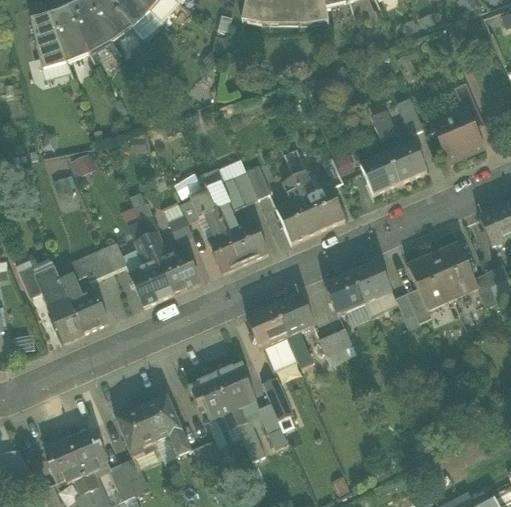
[(89,52),(110,40),(85,0),(79,0),(75,3),(75,5),(68,8),(89,52)]
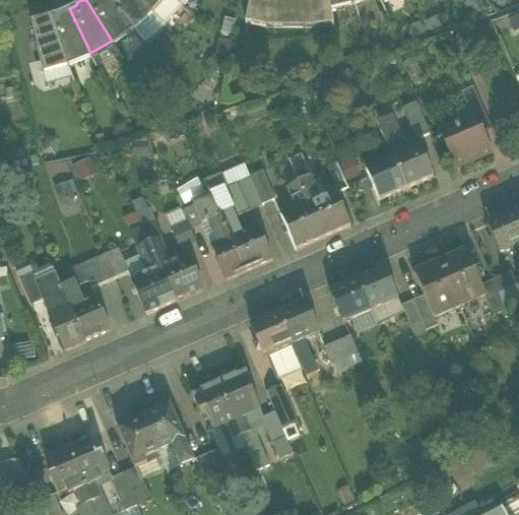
[(112,41),(133,26),(111,0),(86,0),(112,41)]
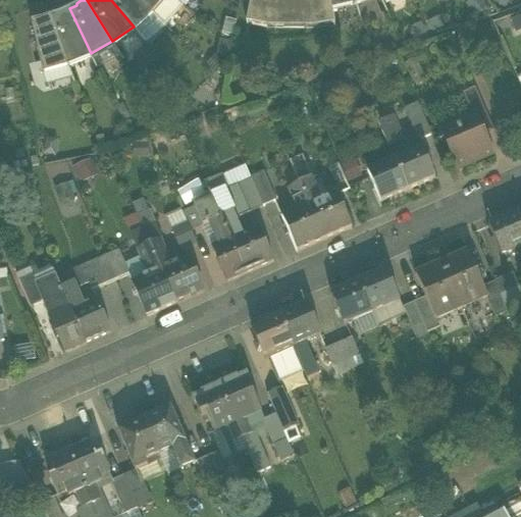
[(111,0),(134,27),(152,9),(142,0),(111,0)]
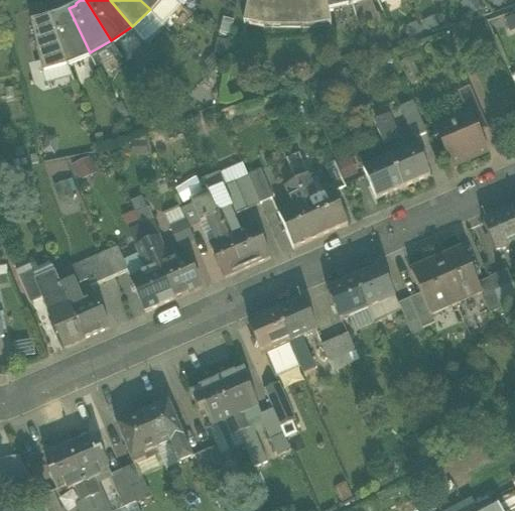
[(140,0),(150,9),(158,0),(140,0)]
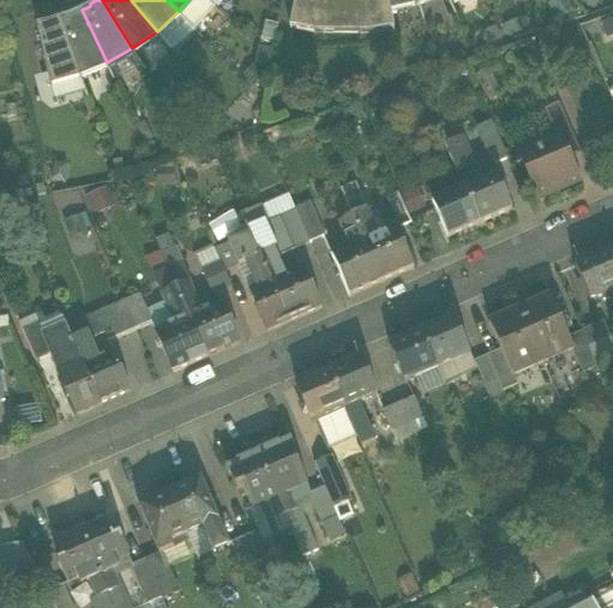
[(216,1),(214,0),(188,0),(179,11),(194,25),(216,1)]
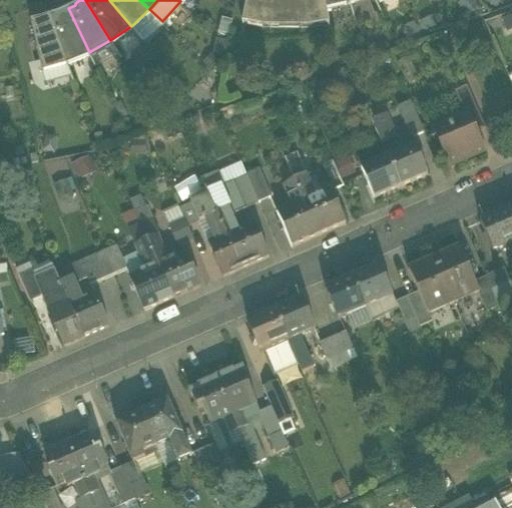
[(327,16),(325,6),(324,0),(245,0),(242,15),(264,19),(308,19),(327,16)]
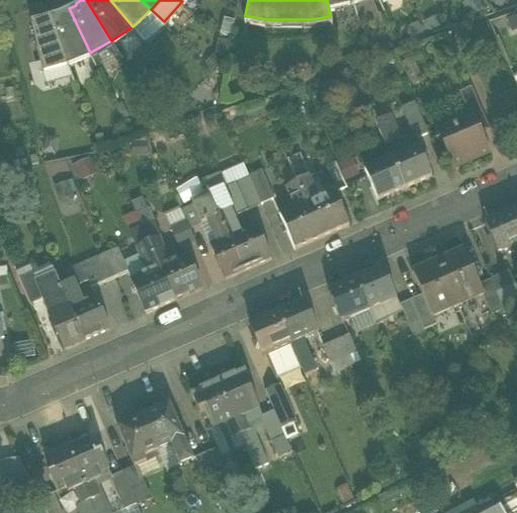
[(484,2),(482,0),(461,0),(460,1),(472,12),(484,2)]
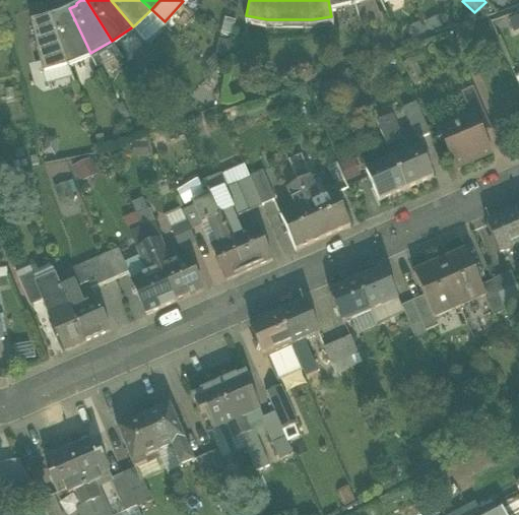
[(67,63),(90,53),(69,8),(68,7),(58,11),(59,13),(51,16),(67,63)]
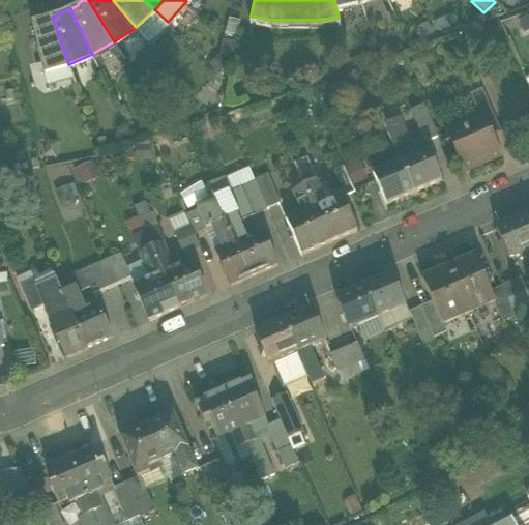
[(168,22),(154,9),(136,27),(148,42),(169,23),(168,22)]
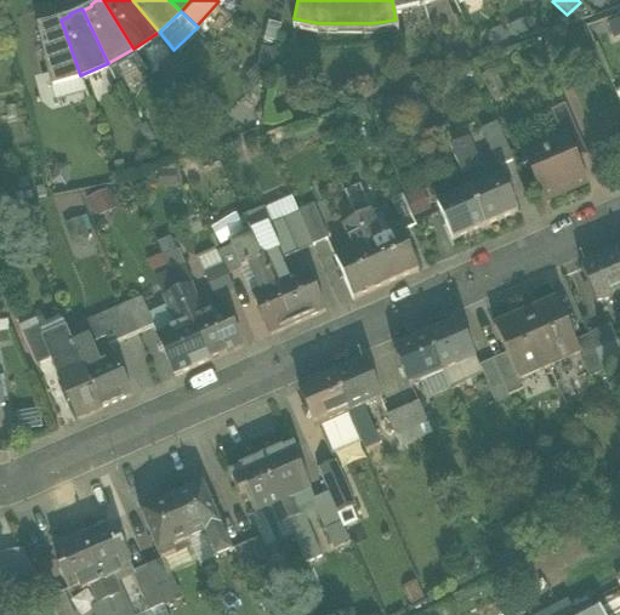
[(619,32),(619,12),(607,18),(613,34),(619,32)]
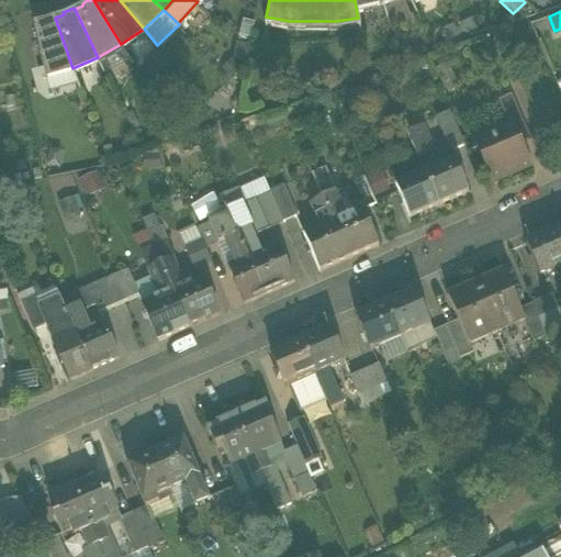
[(45,75),(73,68),(55,18),(54,15),(43,19),(44,21),(34,23),(45,75)]
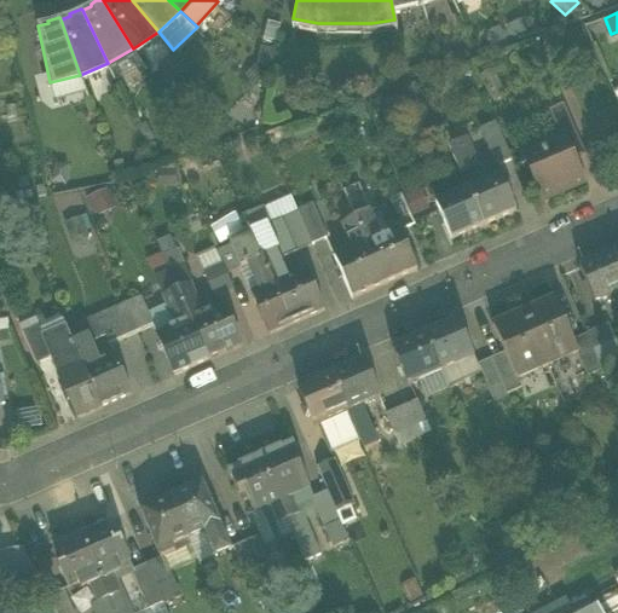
[(143,63),(133,48),(108,63),(115,77),(143,63)]
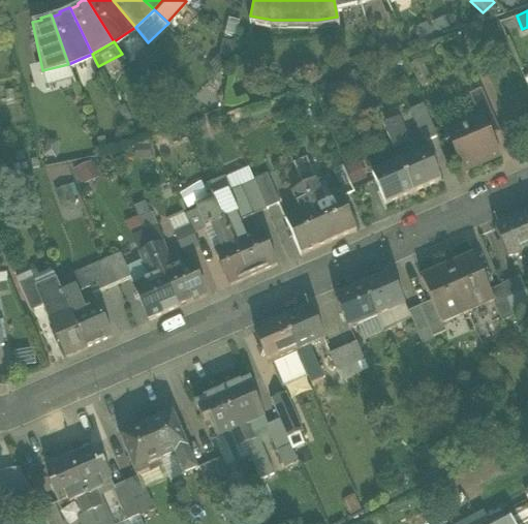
[(430,79),(421,55),(409,60),(418,83),(430,79)]
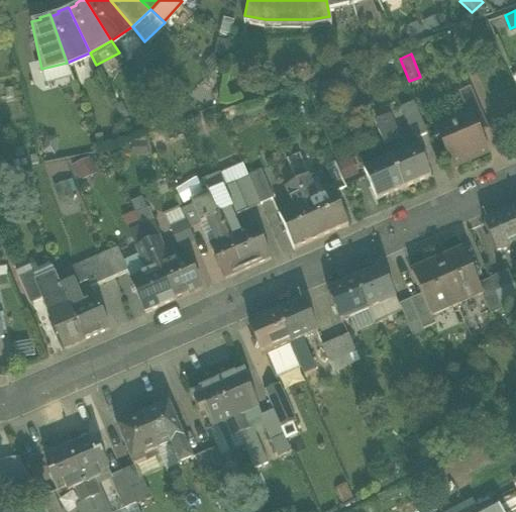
[(67,63),(41,69),(45,81),(71,75),(67,63)]
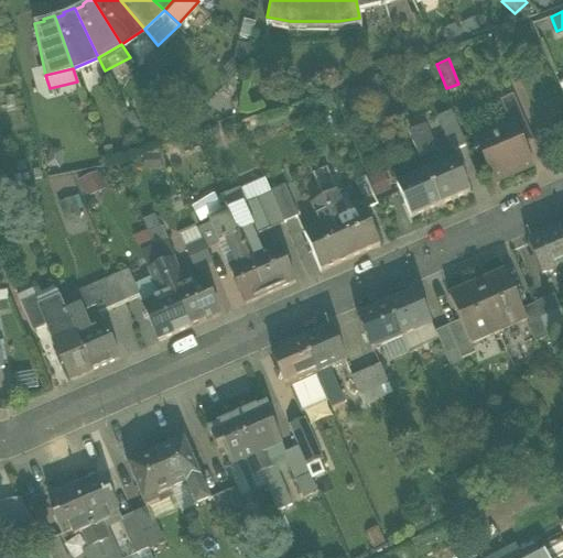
[(510,118),(520,142),(532,137),(512,91),(499,97),(509,118),(510,118)]
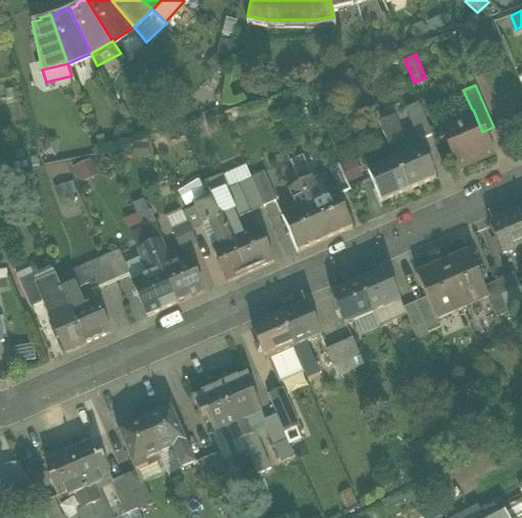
[(405,104),(417,134),(430,128),(417,98),(405,104)]
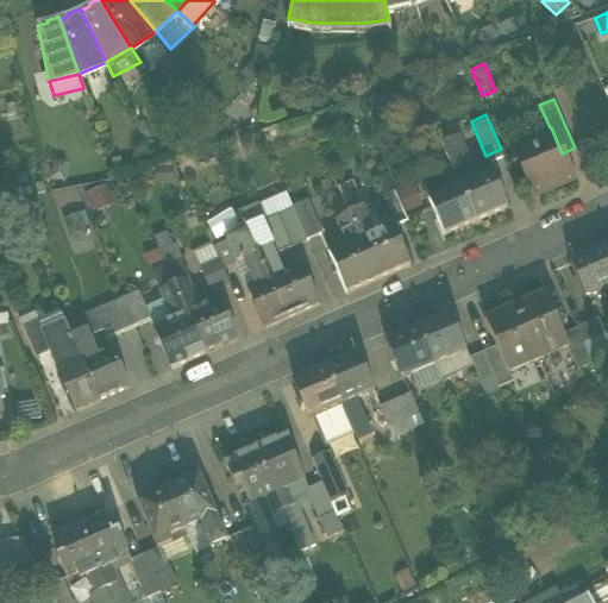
[(513,143),(534,192),(571,175),(562,154),(551,127),(550,127),(513,143)]
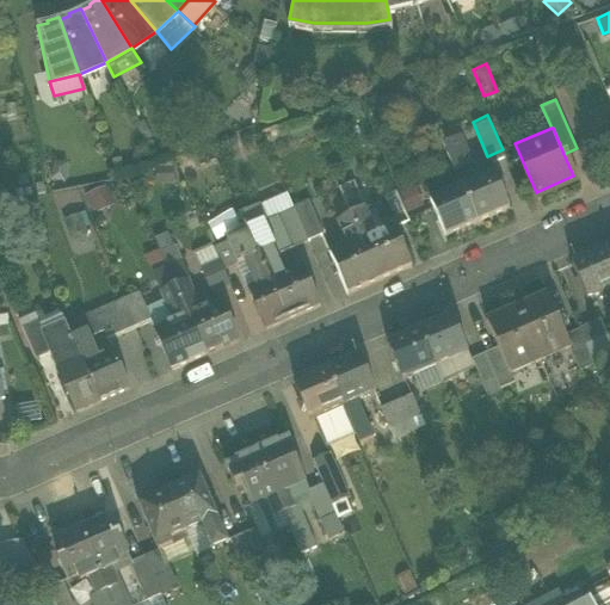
[(442,139),(454,166),(468,159),(457,133),(442,139)]
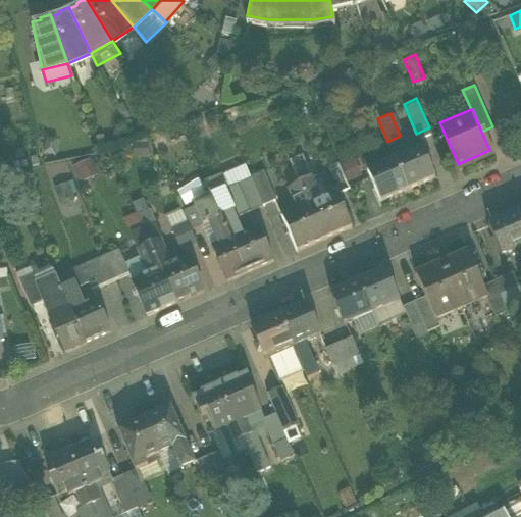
[(54,152),(57,136),(45,134),(42,150),(54,152)]
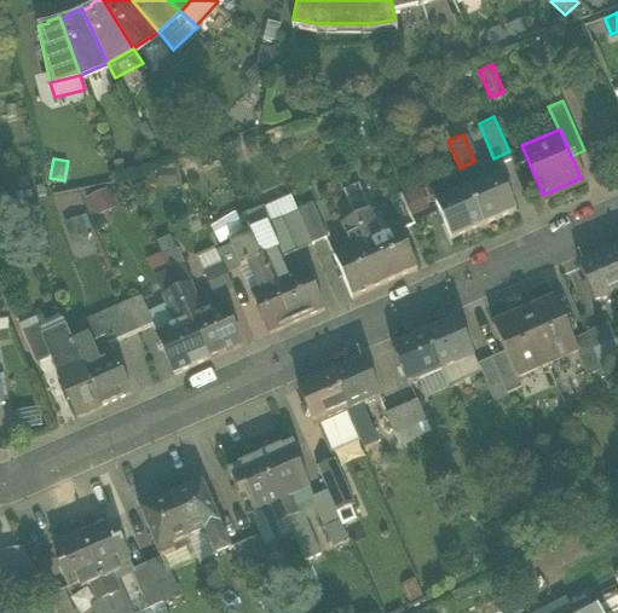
[(500,172),(467,186),(483,221),(515,207),(500,172)]
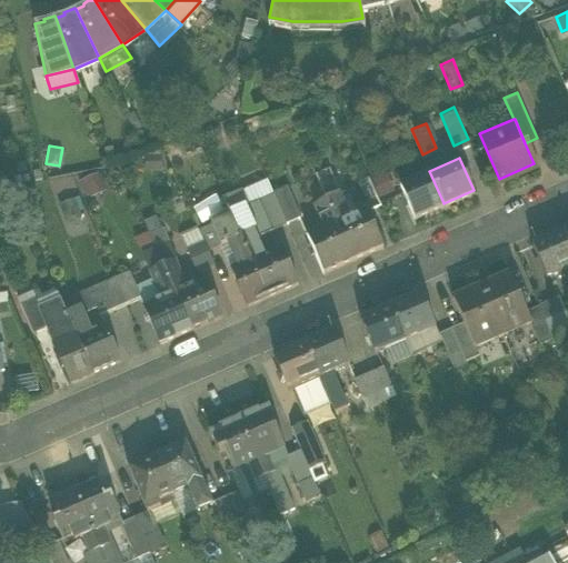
[(316,172),(320,184),(326,197),(337,221),(349,215),(341,195),(328,166),(316,172)]
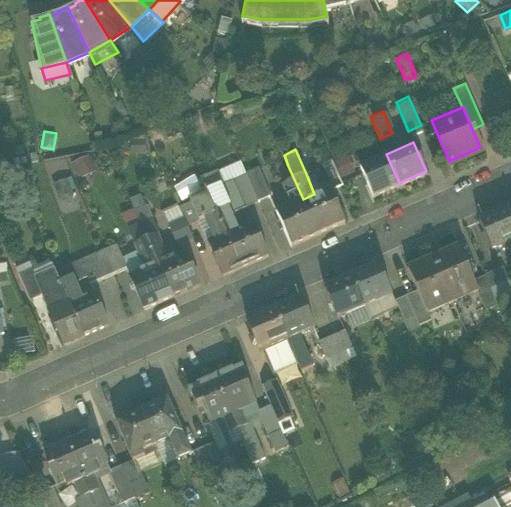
[(88,152),(70,160),(77,176),(95,168),(88,152)]
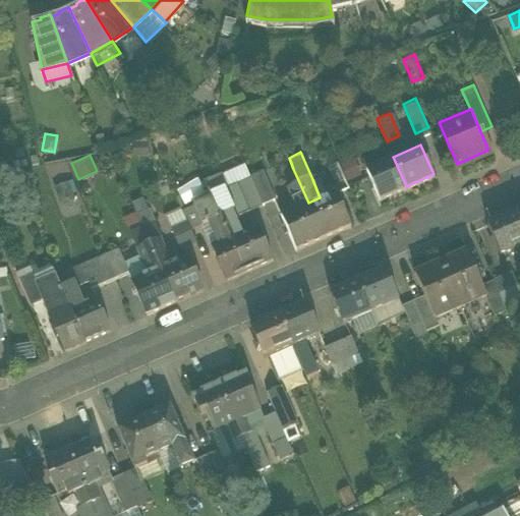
[(360,172),(353,156),(338,162),(345,179),(360,172)]
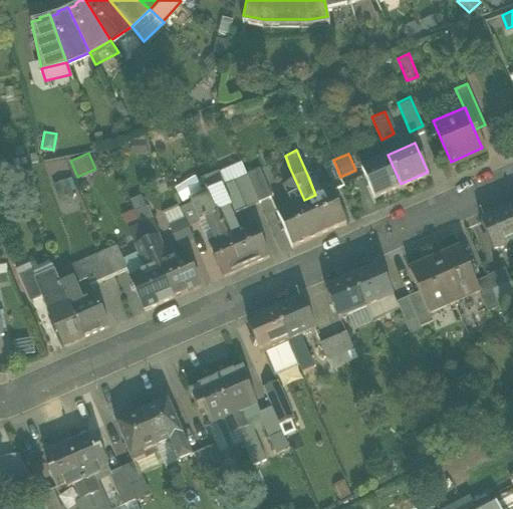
[(373,196),(401,184),(388,155),(360,166),(373,196)]
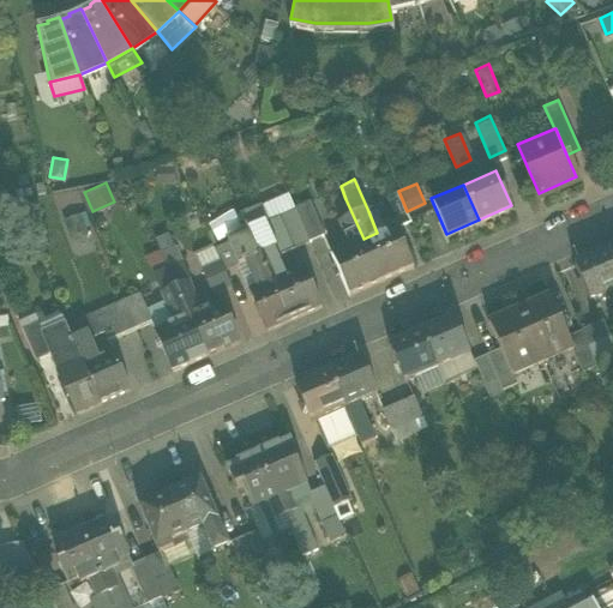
[(288,190),(260,202),(268,218),(295,206),(294,204),(288,190)]
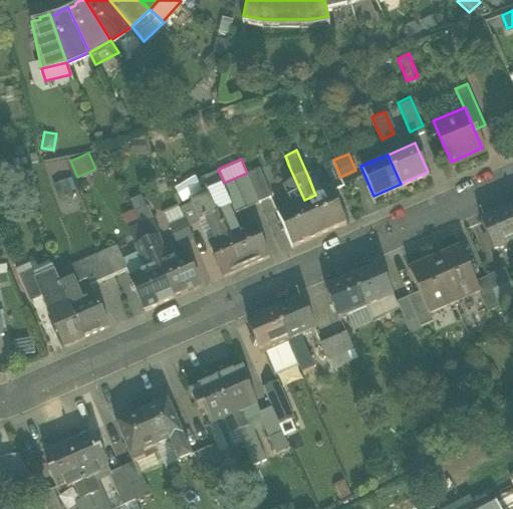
[(250,181),(258,200),(271,194),(259,166),(246,171),(247,173),(250,181)]
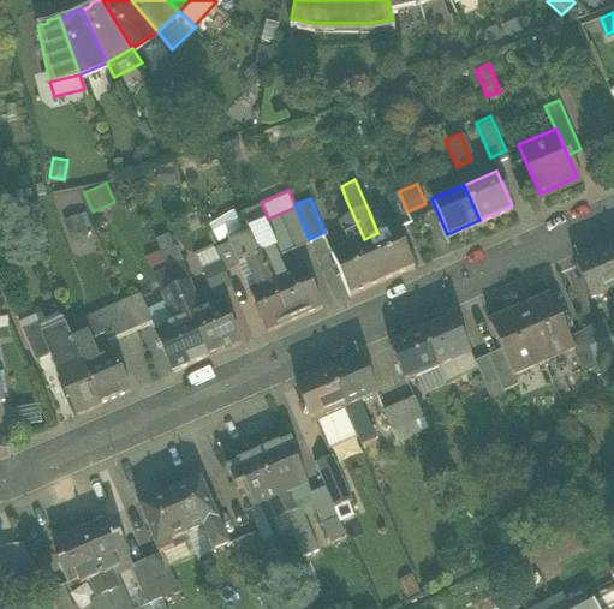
[(339,219),(352,213),(346,199),(333,206),(339,219)]
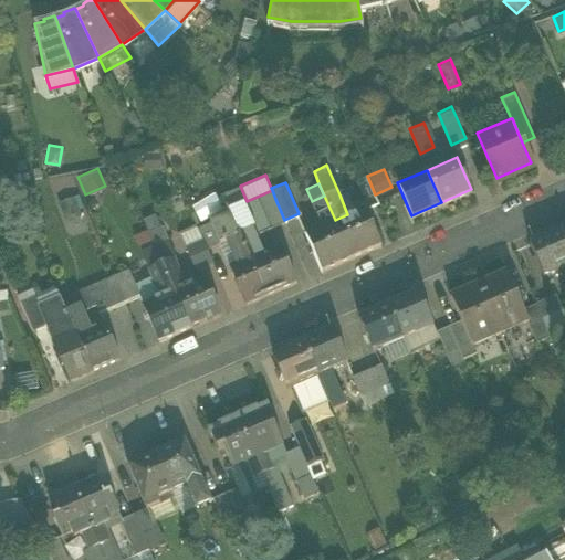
[(241,203),(247,201),(240,186),(221,193),(228,209),(241,203)]
